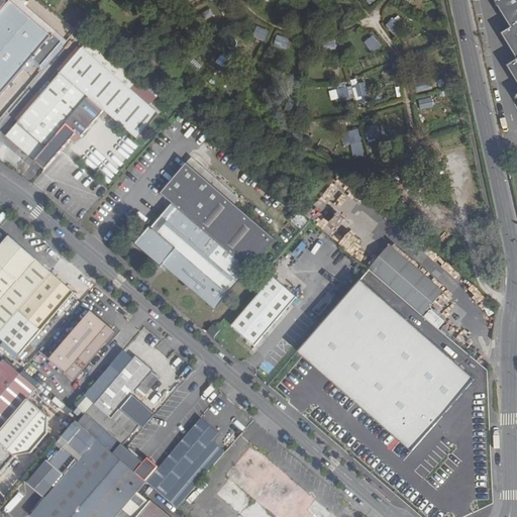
[(41,66),(62,42),(53,35),(52,36),(40,26),(46,18),(35,9),(29,17),(10,0),(9,0),(0,0),(0,96),(14,80),(21,85),(28,77),(21,72),(32,59),(41,66)]
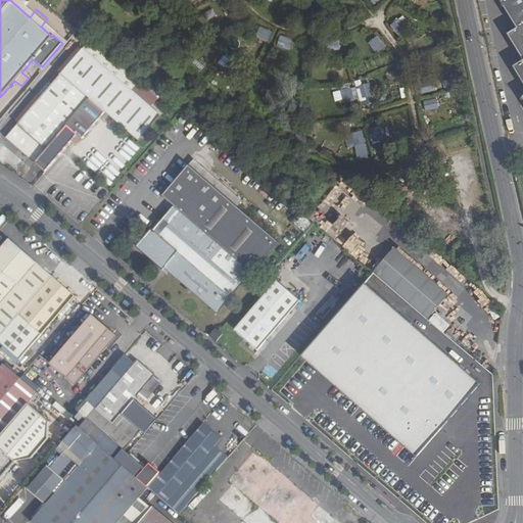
[(522,0),(504,0),(502,2),(518,28),(508,34),(522,57),(522,60),(514,66),(522,81),(522,96),(522,97),(522,0)]
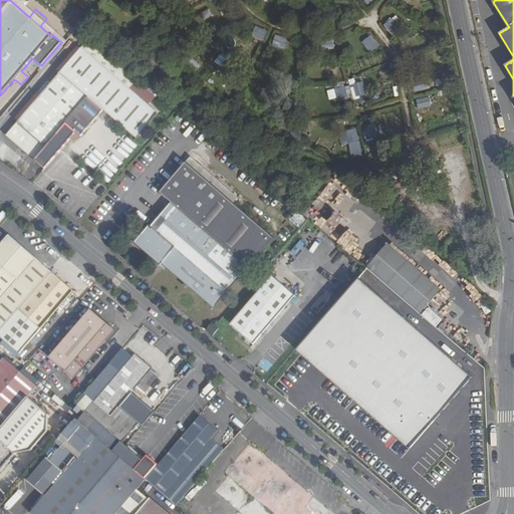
[(333,14),(320,16),(322,26),(334,23),(333,14)]
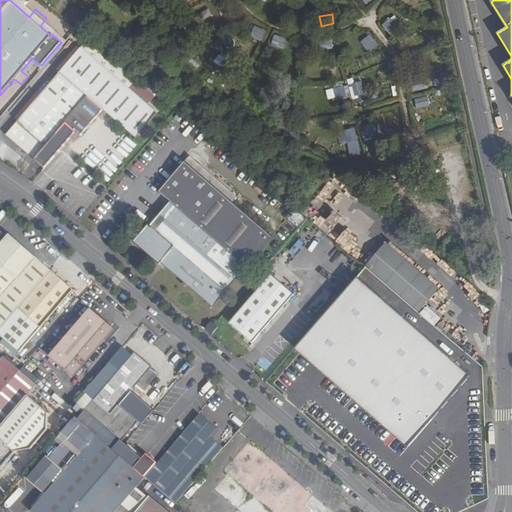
[(299,16),(298,26),(311,26),(312,17),(299,16)]
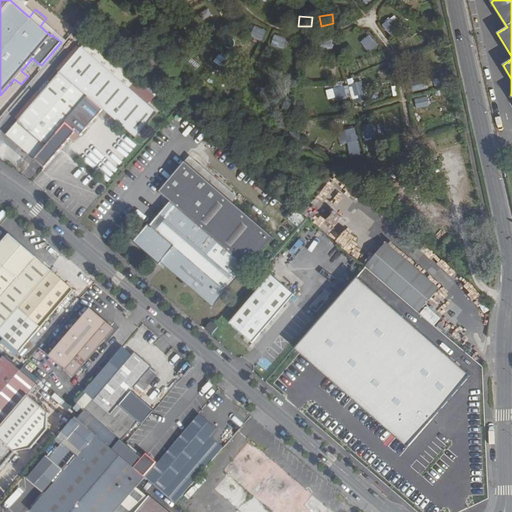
[(391,19),(383,25),(391,35),(399,28),(391,19)]
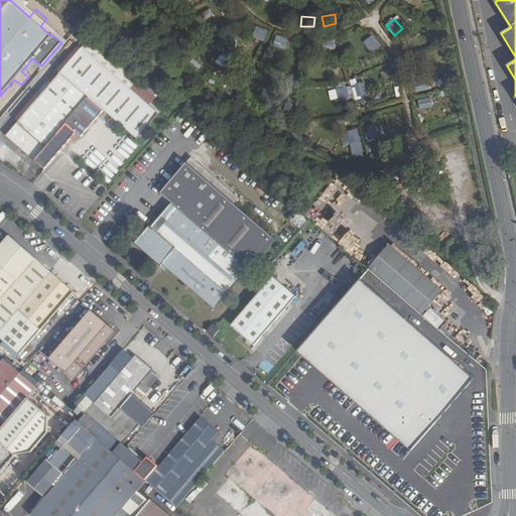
[(268,32),(256,27),(252,36),(264,41),(268,32)]
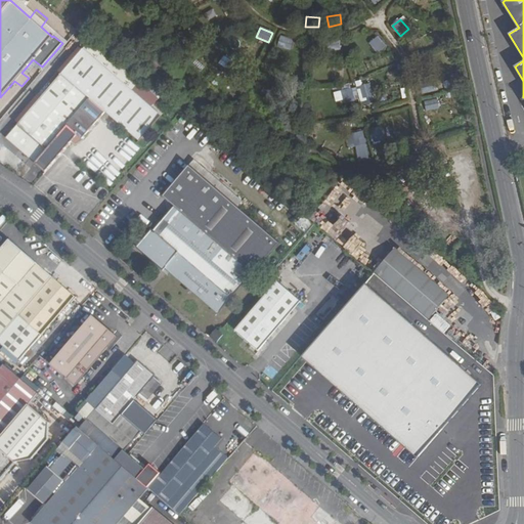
[(294,40),(281,37),(278,46),(291,50),(294,40)]
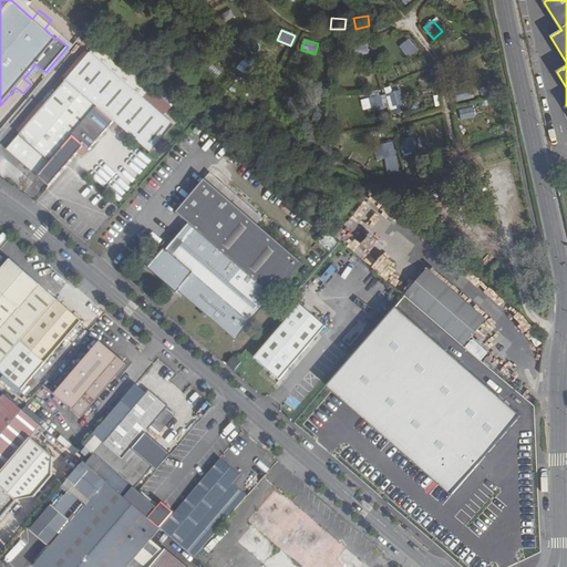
[(418,51),(409,40),(401,47),(410,59),(418,51)]
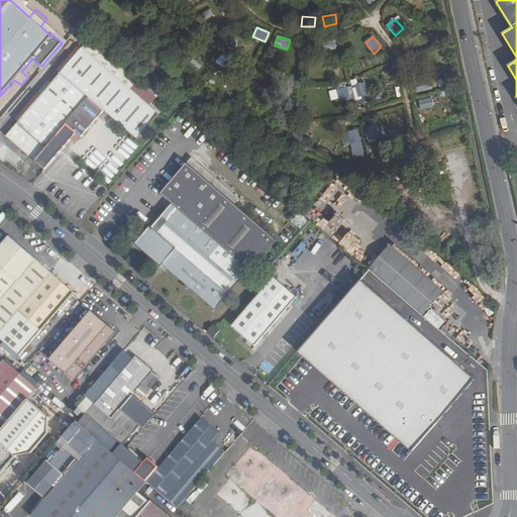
[(336,49),(334,39),(321,41),(323,52),(336,49)]
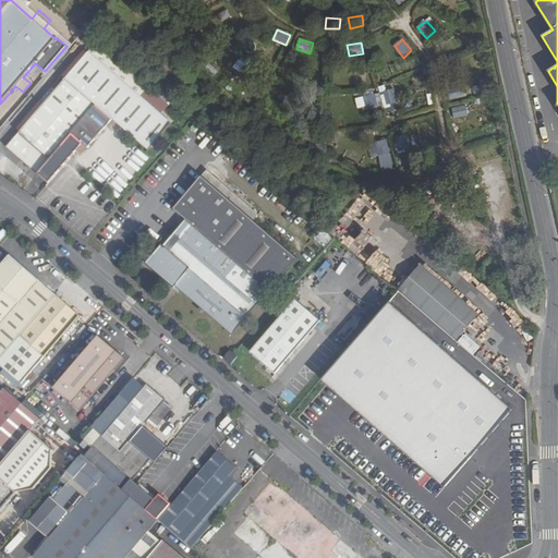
[(148,150),(171,124),(140,97),(88,52),(7,147),(48,183),(82,143),(87,148),(112,119),(148,150)]
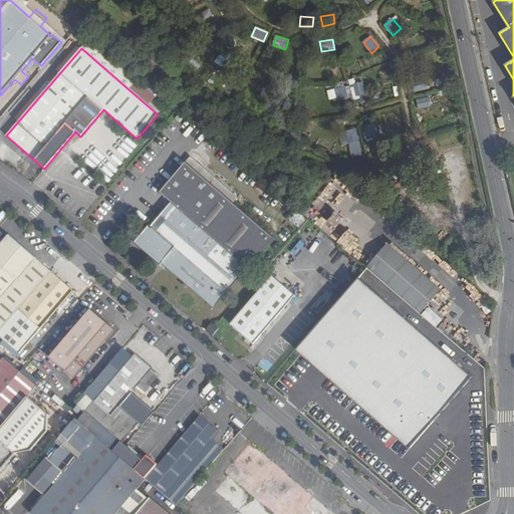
[(236,66),(226,59),(221,66),(231,74),(236,66)]
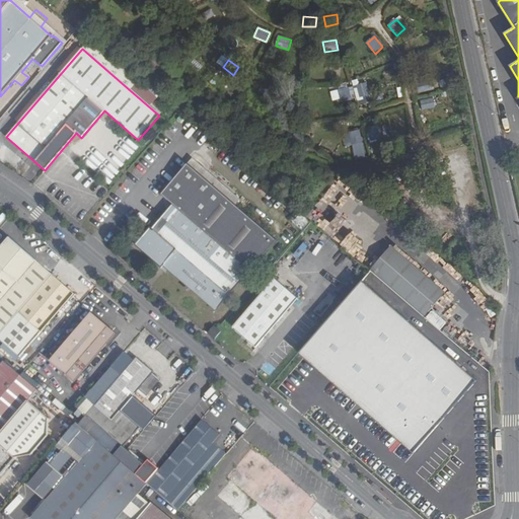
[(431,90),(429,80),(416,83),(418,93),(431,90)]
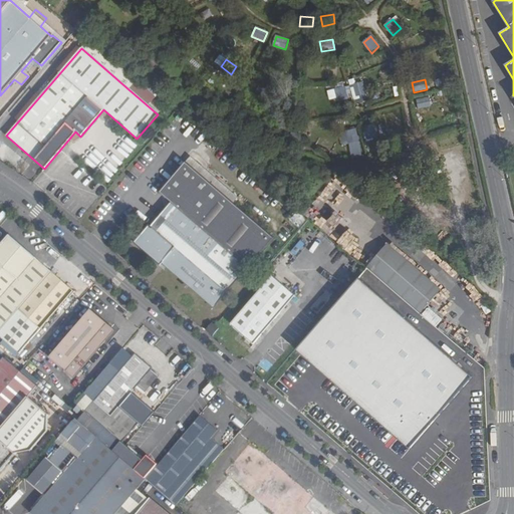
[(365,94),(362,82),(353,84),(356,97),(365,94)]
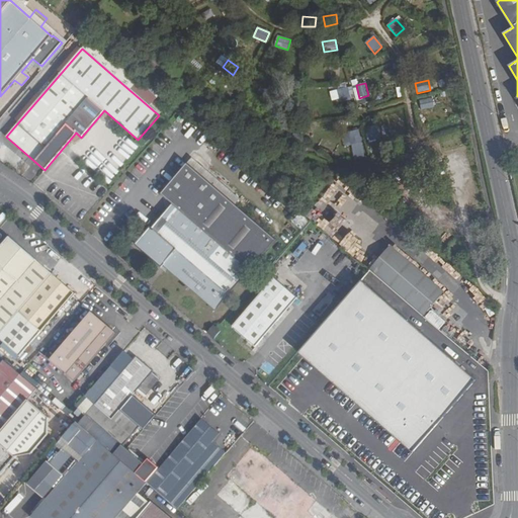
[(273,92),(263,85),(258,91),(268,99),(273,92)]
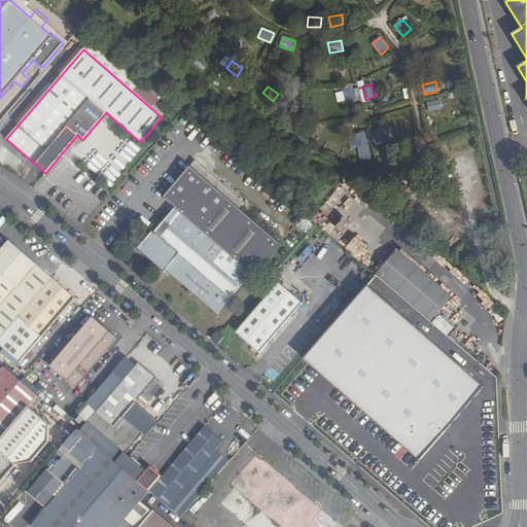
[(353,89),(344,92),(347,104),(356,102),(353,89)]
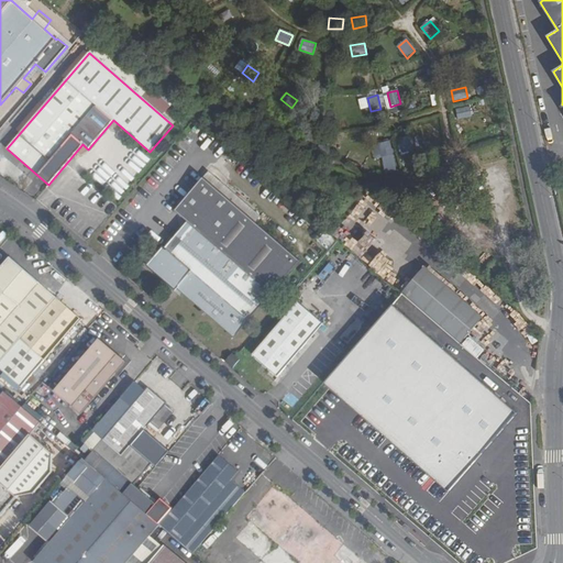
[(470,107),(456,110),(459,119),(472,117),(470,107)]
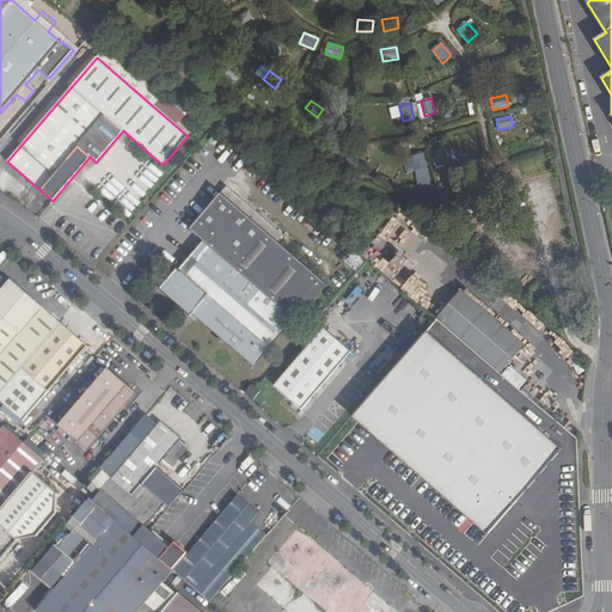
[(445,148),(434,151),(436,165),(448,163),(445,148)]
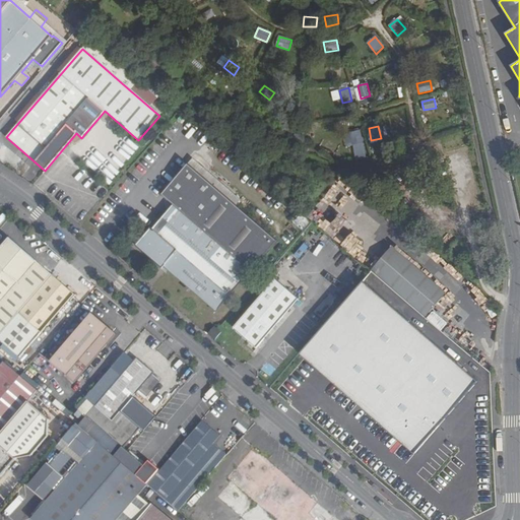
[(363,143),(360,130),(349,133),(352,145),(363,143)]
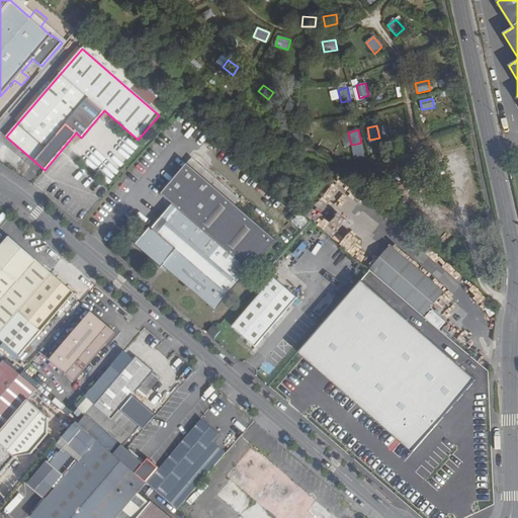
[(240,198),(192,157),(187,163),(235,203),(240,198)]
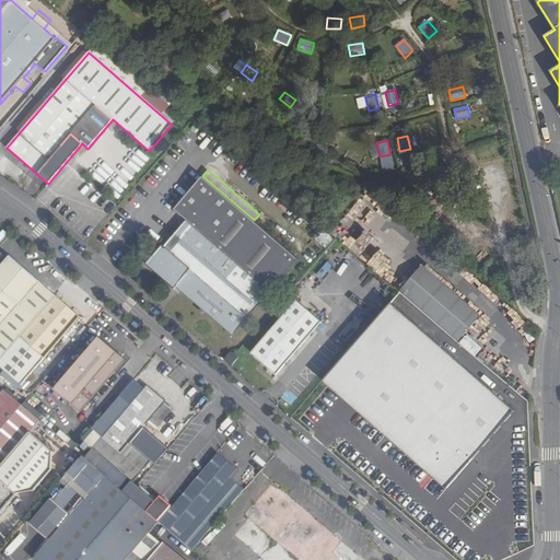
[(202,176),(174,209),(186,220),(164,247),(162,245),(147,264),(182,294),(183,293),(234,336),(298,258),(202,176)]
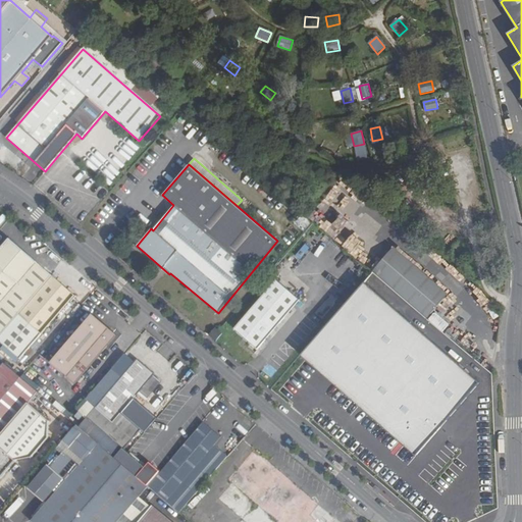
[(359,261),(370,246),(359,238),(348,253),(359,261)]
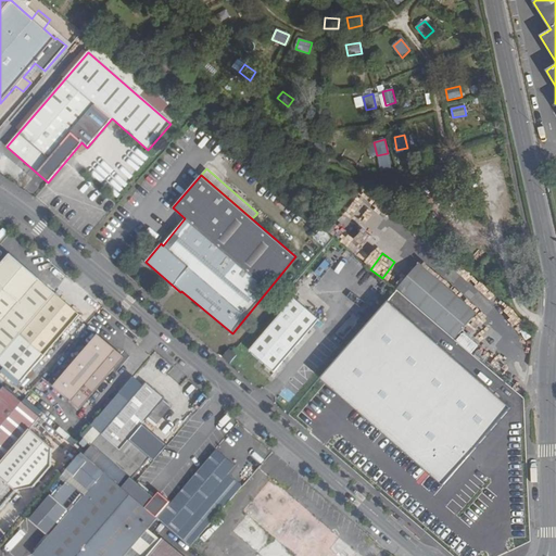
[(79,315),(10,254),(0,265),(0,364),(21,382),(79,315)]
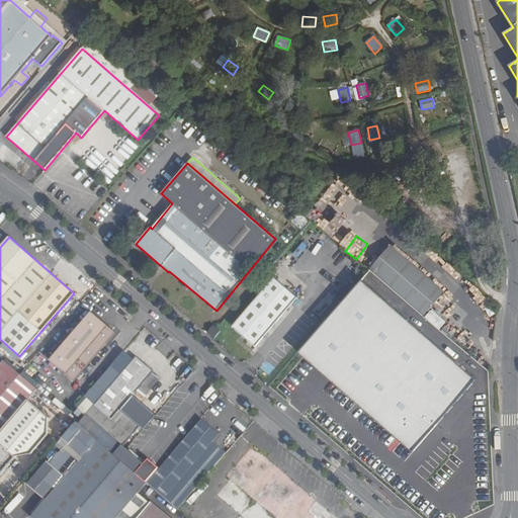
[(389,259),(375,273),(430,320),(442,306),(389,259)]
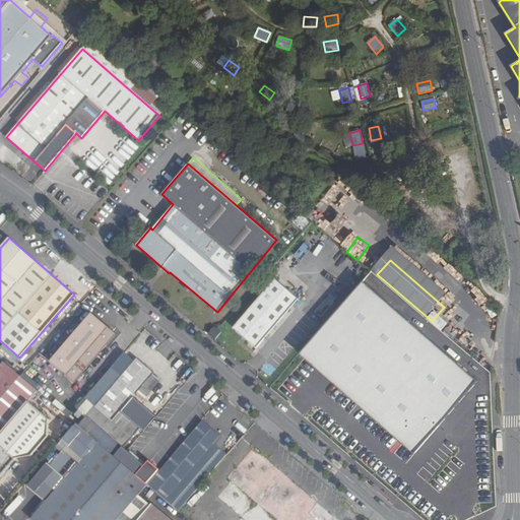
[(299,300),(275,279),(233,327),(257,347),(299,300)]
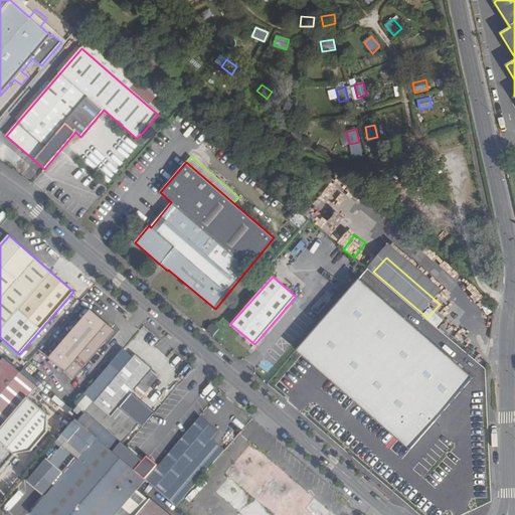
[(382,305),(387,295),(377,290),(372,300),(382,305)]
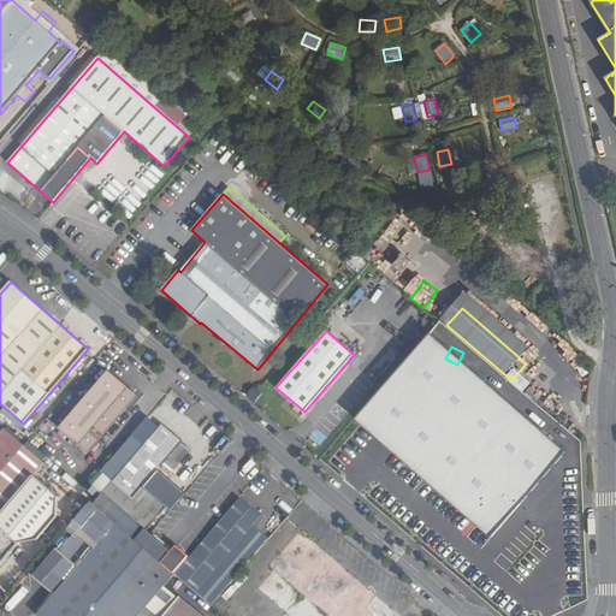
[(138,396),(110,371),(59,428),(89,454),(138,396)]
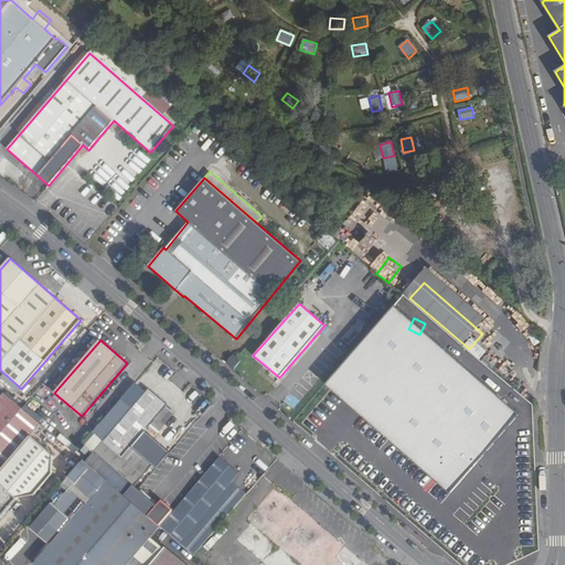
[(241,361),(233,354),(227,362),(234,369),(241,361)]
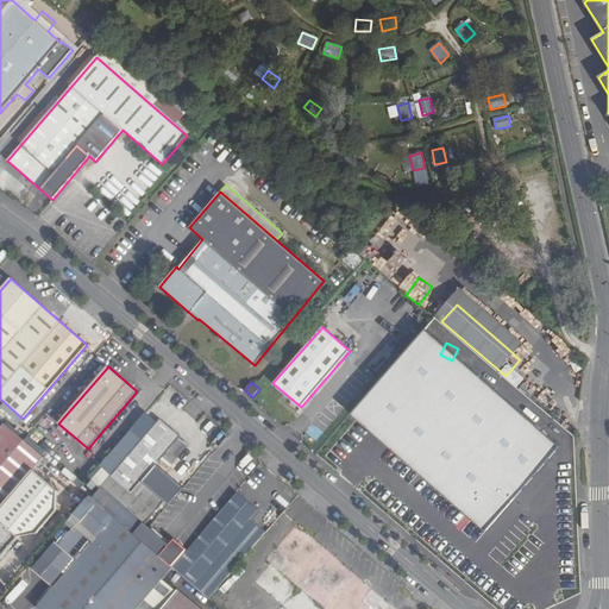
[(518,533),(481,502),(512,466),(443,407),(381,479),(487,570),(518,533)]
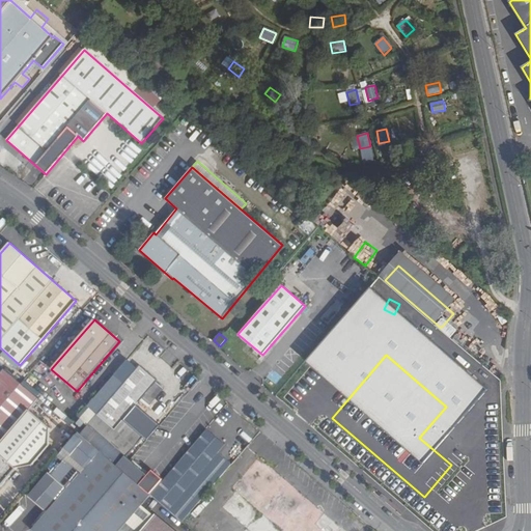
[(158,381),(140,366),(89,425),(83,431),(81,435),(117,466),(119,464),(127,456),(143,438),(123,420),(142,397),(149,404),(163,389),(156,382),(158,381)]
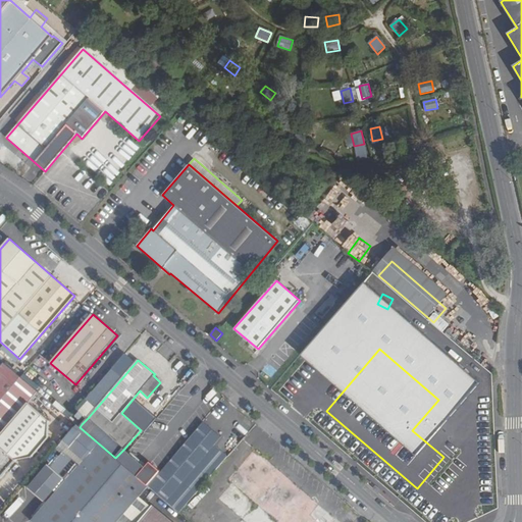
[(21,377),(5,363),(0,368),(0,427),(5,431),(29,403),(39,393),(21,377)]
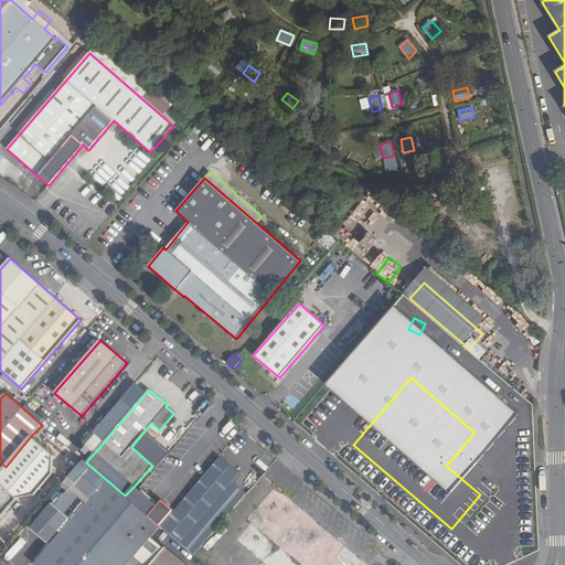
[(54,456),(31,436),(6,467),(0,472),(0,519),(19,498),(35,496),(53,473),(54,456)]
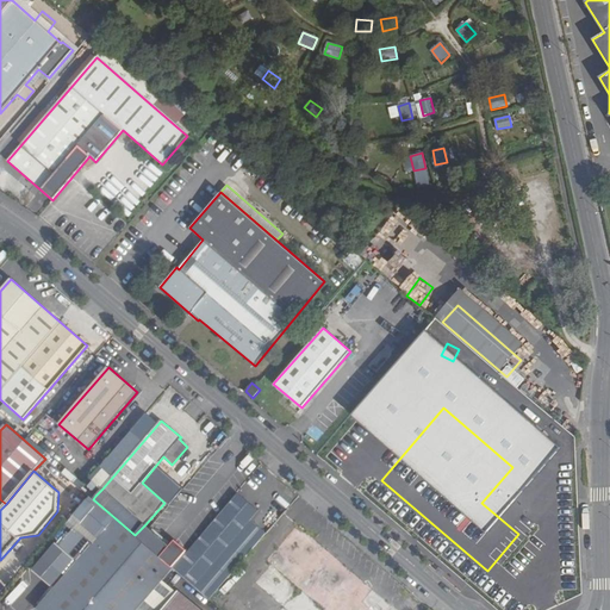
[(259,511),(238,495),(185,556),(205,573),(222,554),(237,567),(266,534),(251,521),(259,511)]
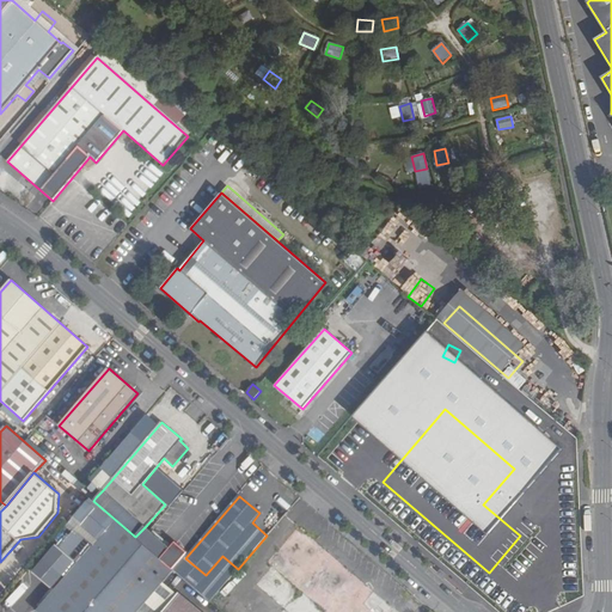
[(135,537),(93,501),(91,499),(89,501),(69,524),(75,530),(61,548),(79,563),(66,577),(41,607),(41,611),(139,611),(164,583),(175,570),(161,560),(164,557),(171,548),(155,534),(146,526),(138,534),(135,537)]
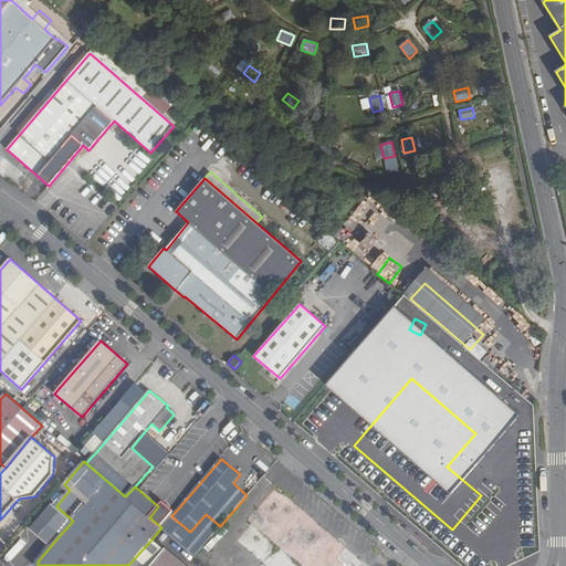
[(233,542),(263,565),(366,565),(270,489),(243,521),(248,524),(233,542)]
